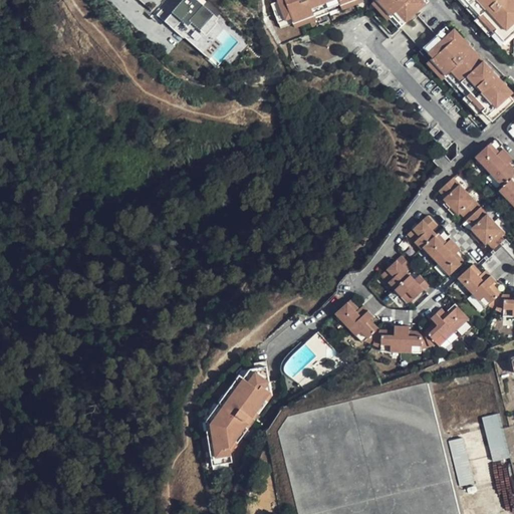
[(190,0),(182,0),(163,22),(173,30),(178,24),(184,30),(187,27),(194,26),(203,34),(215,21),(199,8),(190,0)]
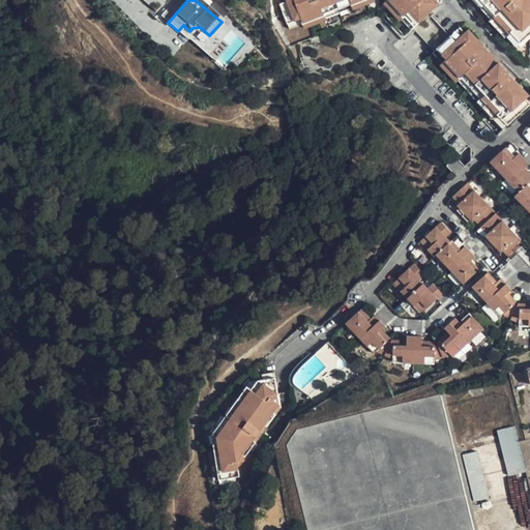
[(281,0),(291,26),(305,20),(332,9),(353,2),(358,0),(384,0),(387,2),(402,19),(401,21),(411,31),(442,1),(441,0),(281,0)]
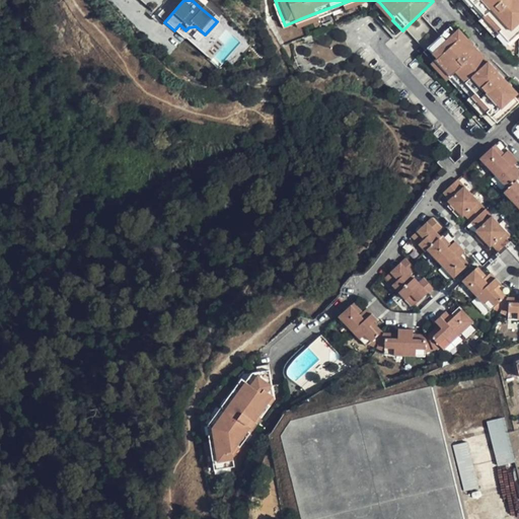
[(469,0),(483,13),(500,30),(509,41),(518,30),(518,23),(517,20),(518,17),(518,8),(511,0),(469,0)]
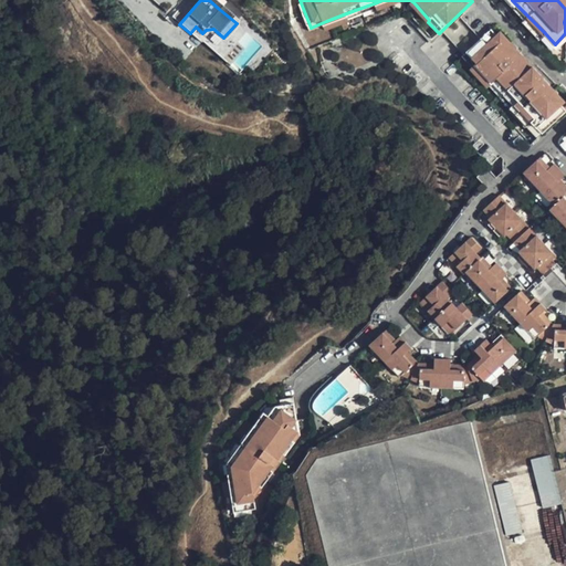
[(425,23),(428,22),(429,20),(413,2),(408,7),(425,23)]
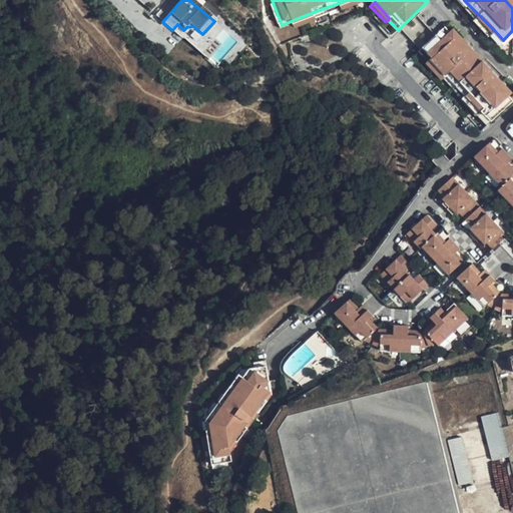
[(322,9),(296,19),(298,24),(323,14),(322,9)]
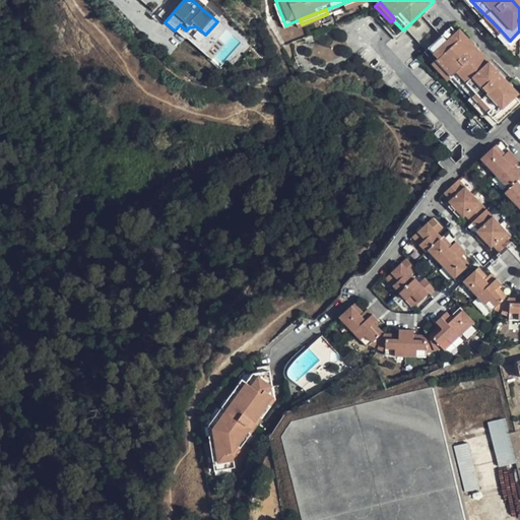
[(497,34),(501,30),(483,13),(480,17),(497,34)]
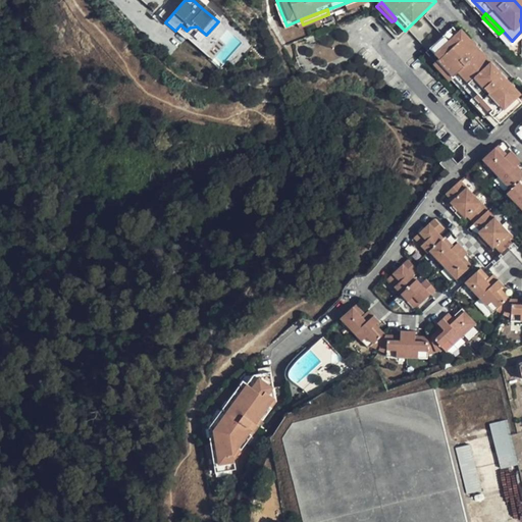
[(431,50),(439,59),(441,58),(458,74),(460,72),(478,92),(477,94),(493,111),(504,121),(521,104),(521,89),(465,30),(461,33),(455,27),(431,50)]
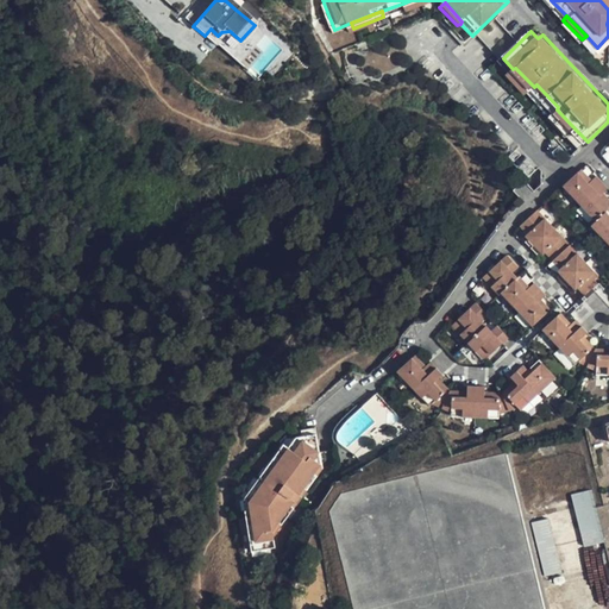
[(515,68),(513,69),(512,71),(529,92),(532,89),(553,112),(552,114),(572,135),(576,130),(557,110),(558,107),(537,85),(534,87),(515,68)]
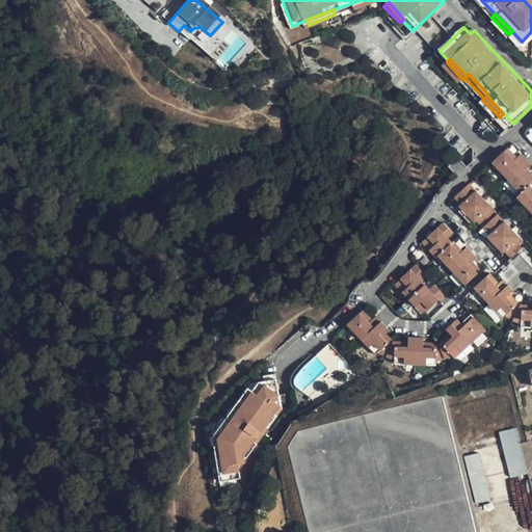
[(531,167),(530,165),(531,162),(531,161),(522,151),(519,154),(509,144),(494,159),(522,189),(516,194),(531,210),(531,167)]
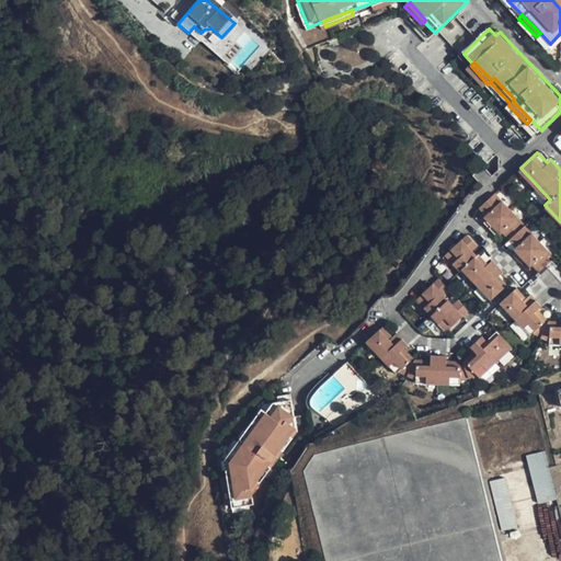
[(495,174),(487,164),(478,171),(487,182),(495,174)]
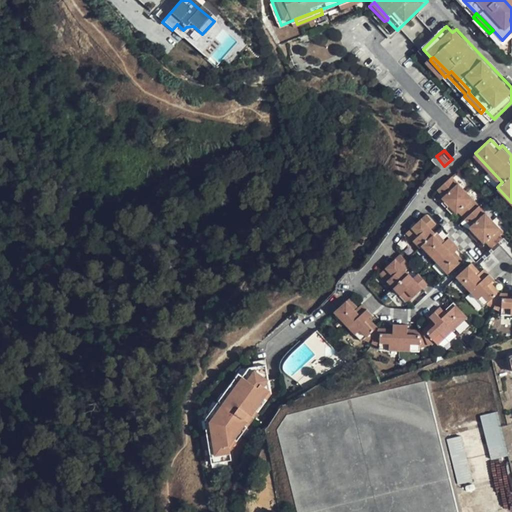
[(508,232),(467,190),(454,175),(439,188),(445,194),(443,196),(445,198),(443,201),(453,212),(456,210),(457,212),(460,210),(466,216),(471,222),(469,224),(471,226),(469,229),(479,239),(481,238),(483,239),(486,238),(493,246),(508,232)]
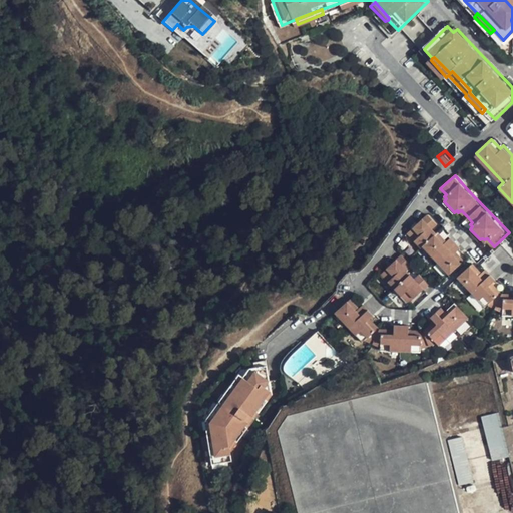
[(459,249),(450,240),(447,242),(443,237),(442,238),(433,227),(435,225),(427,215),(407,234),(420,249),(422,248),(435,264),(448,278),(465,262),(457,252),(459,249)]
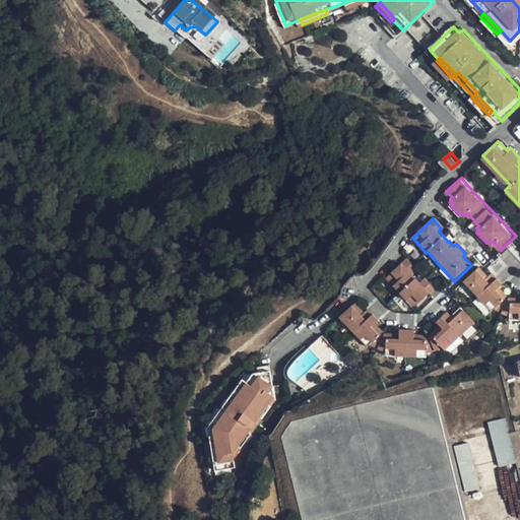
[(416,307),(435,288),(427,280),(423,283),(417,278),(411,270),(414,267),(406,259),(387,277),(402,293),(416,307)]
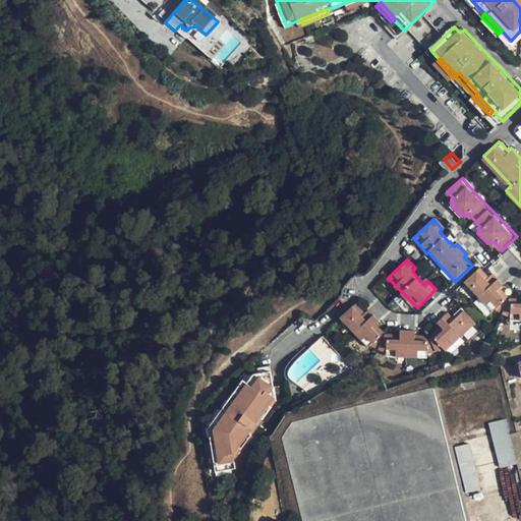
[(520,294),(520,299),(506,299),(505,300),(498,291),(503,287),(491,275),(485,279),(476,270),(464,281),(493,311),(496,309),(502,312),(507,316),(508,319),(520,320),(520,294)]
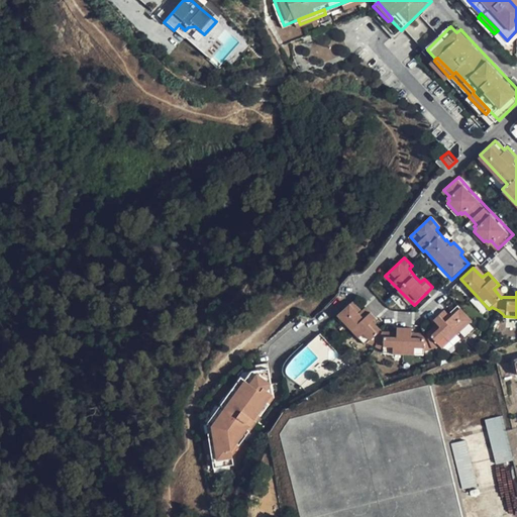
[(435,346),(463,319),(450,306),(442,313),(438,309),(428,320),(431,324),(422,333),(410,334),(409,329),(395,332),(395,336),(381,338),(373,328),(377,324),(366,313),(362,316),(352,307),(341,318),(369,348),(372,346),(384,356),(384,358),(425,353),(425,350),(434,345),(435,346)]
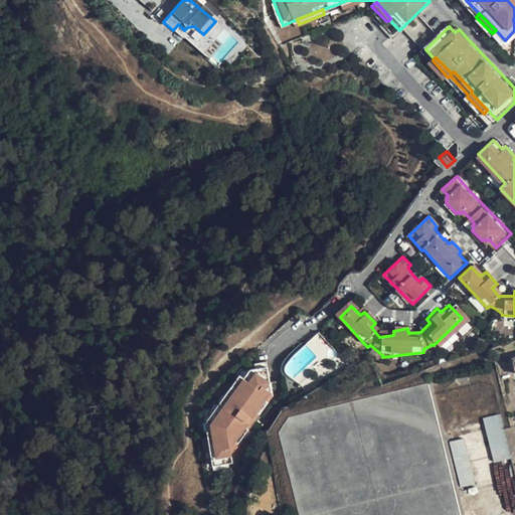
[(270,399),(270,398),(269,384),(268,370),(254,371),(245,372),(240,380),(236,377),(228,387),(232,391),(215,415),(210,411),(206,417),(211,420),(205,428),(210,466),(230,465),(229,457),(270,399)]
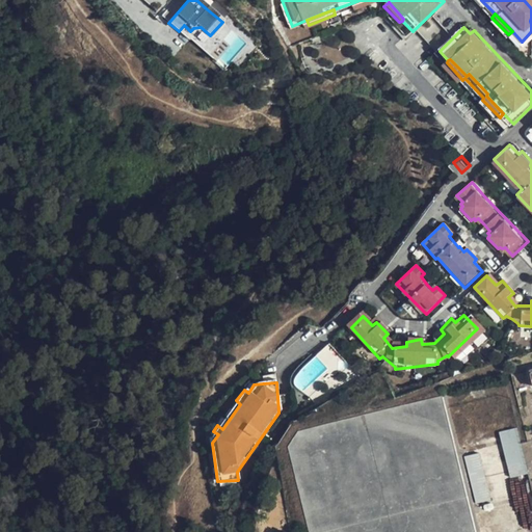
[(248,393),(254,384),(247,384),(244,390),(248,393)]
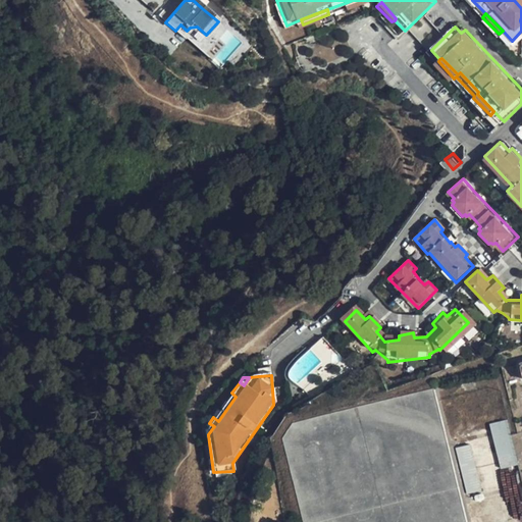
[(467,521),(433,385),(292,421),(279,435),(301,521),(467,521)]
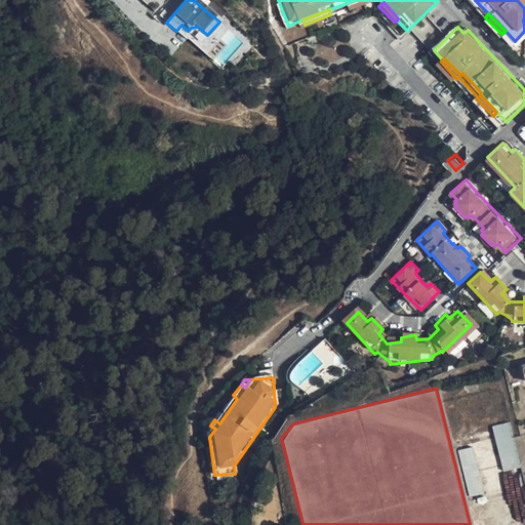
[(274,392),(275,406),(287,405),(286,391),(274,392)]
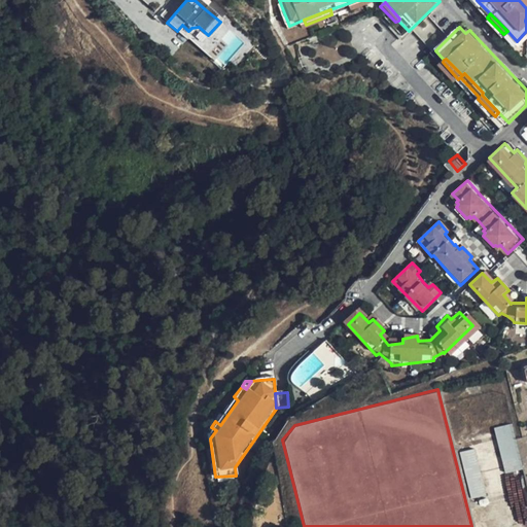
[(238,400),(234,396),(230,401),(215,421),(220,425),(238,400)]
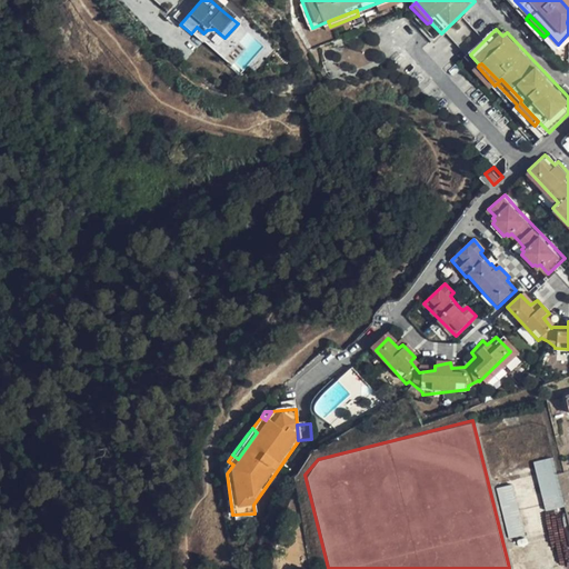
[(567,505),(555,456),(536,461),(548,509),(567,505)]
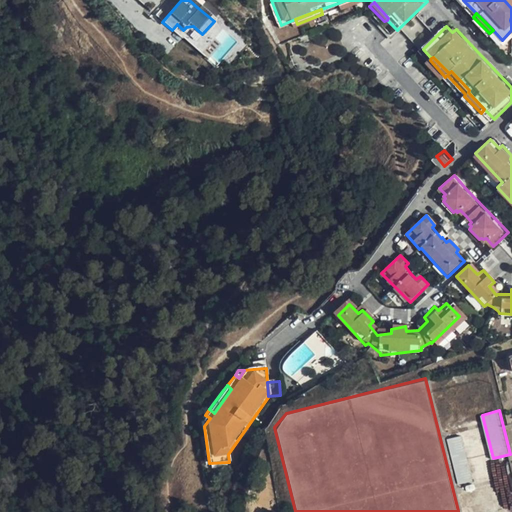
[(473,480),(462,435),(448,439),(459,483),(473,480)]
